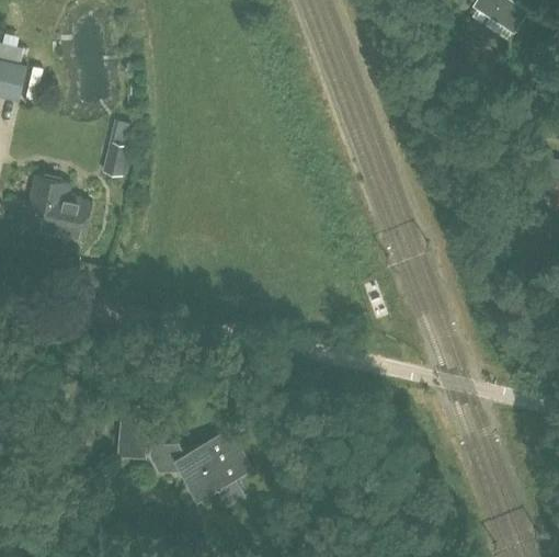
[(478,0),(475,7),(511,32),(524,13),(504,0),(478,0)]
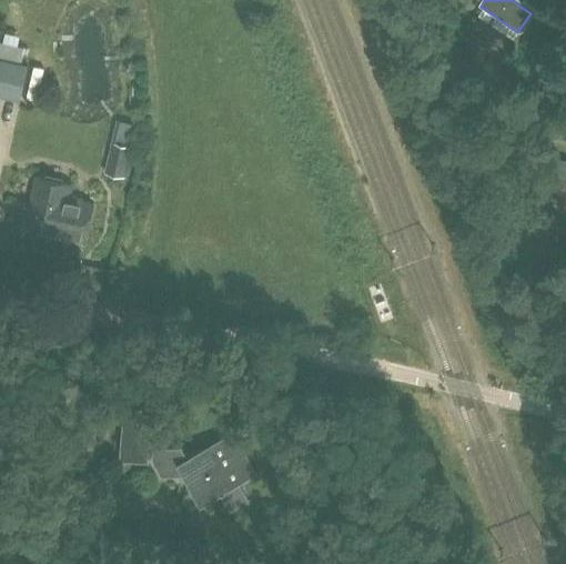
[(21,48),(0,42),(0,57),(18,61),(21,48)]
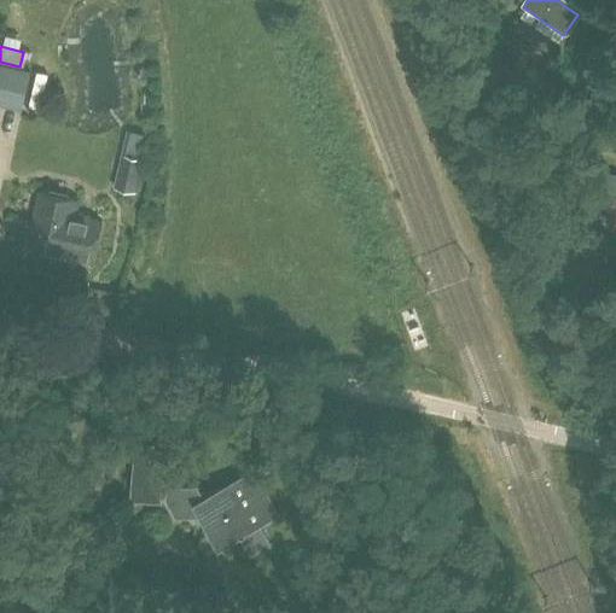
[(0,110),(19,115),(27,85),(0,77),(0,110)]
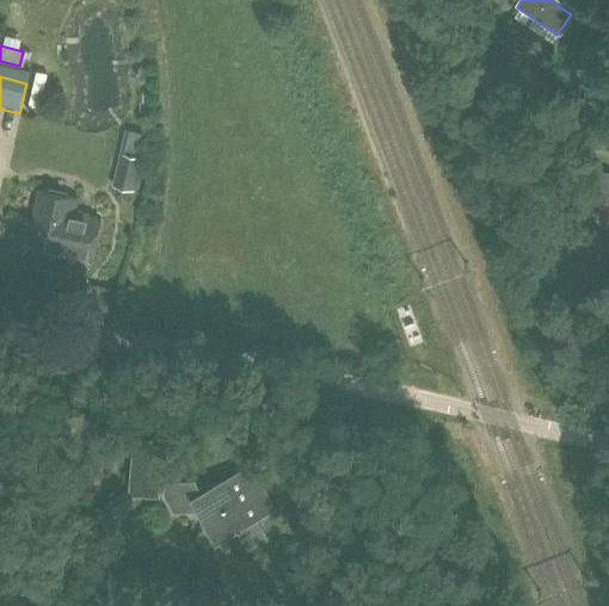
[(110,189),(131,195),(140,160),(118,155),(110,189)]
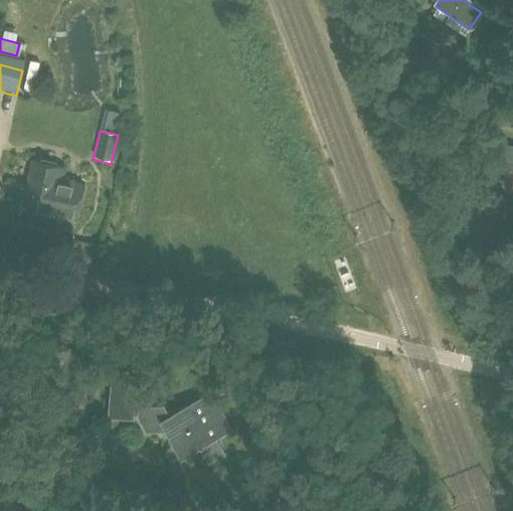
[(19,206),(76,219),(83,186),(72,183),(73,180),(61,178),(63,166),(32,159),(25,187),(23,187),(19,206)]
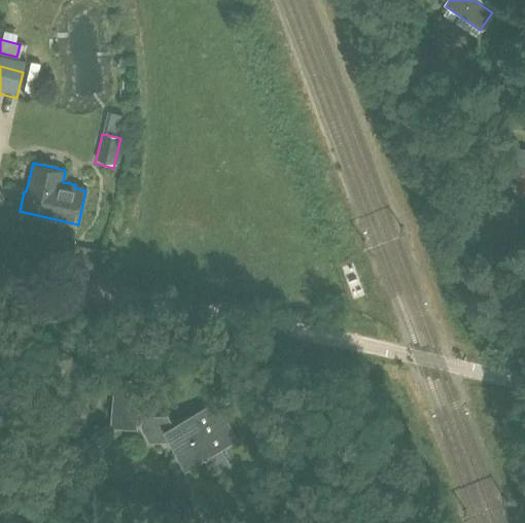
[(113,380),(108,429),(135,432),(140,383),(113,380)]
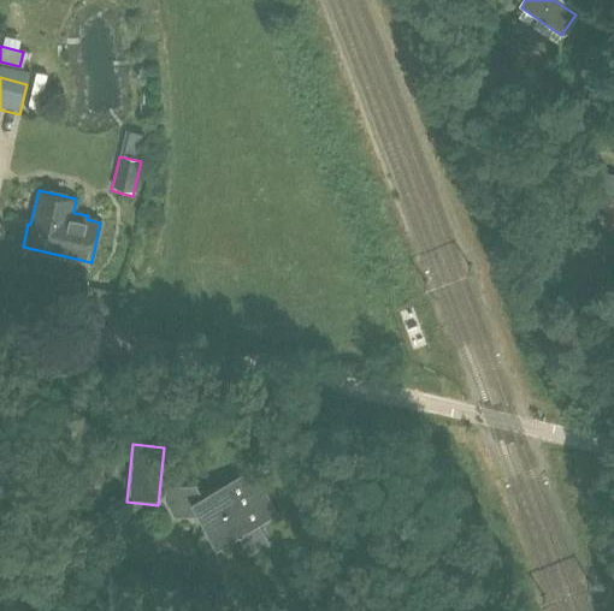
[(196,516),(214,550),(276,516),(252,470),(201,498),(194,486),(172,488),(170,490),(169,490),(166,492),(164,493),(164,494),(163,496),(163,497),(161,499),(163,502),(163,503),(163,505),(171,518),(196,516)]
